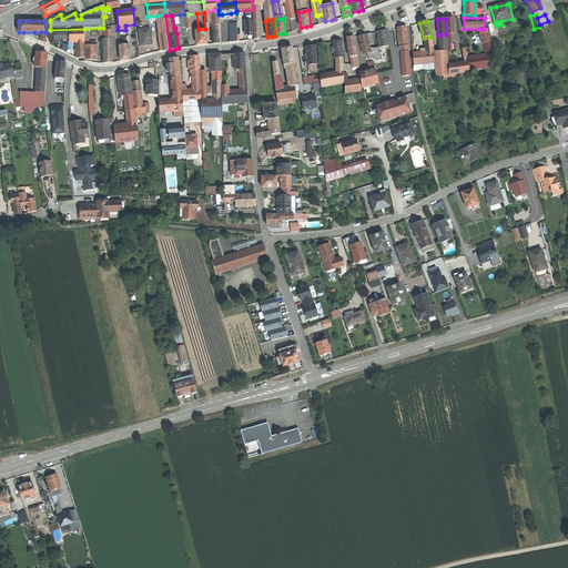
[(402,28),(397,28),(399,47),(408,46),(406,27),(402,28)]
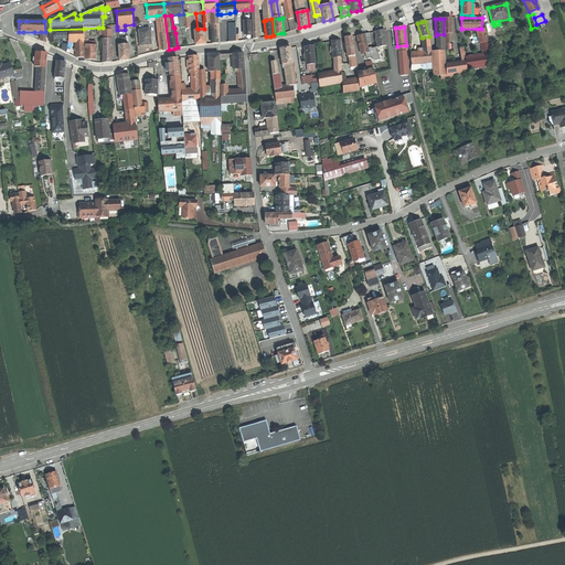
[(71,29),(60,30),(60,38),(68,38),(71,29)]
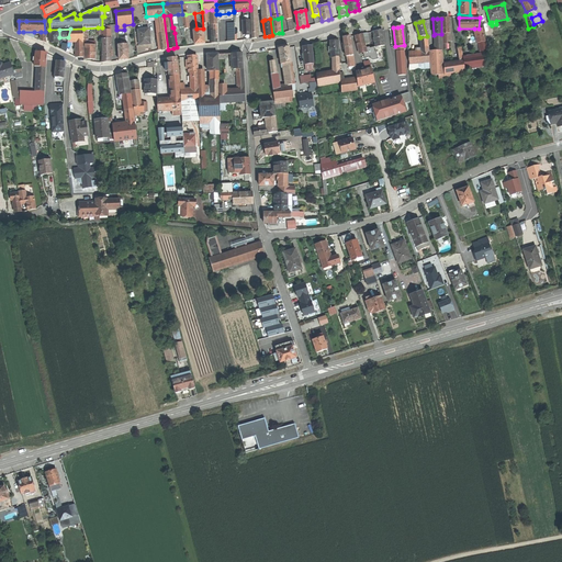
[(83,29),(70,29),(68,40),(76,40),(83,38),(83,29)]
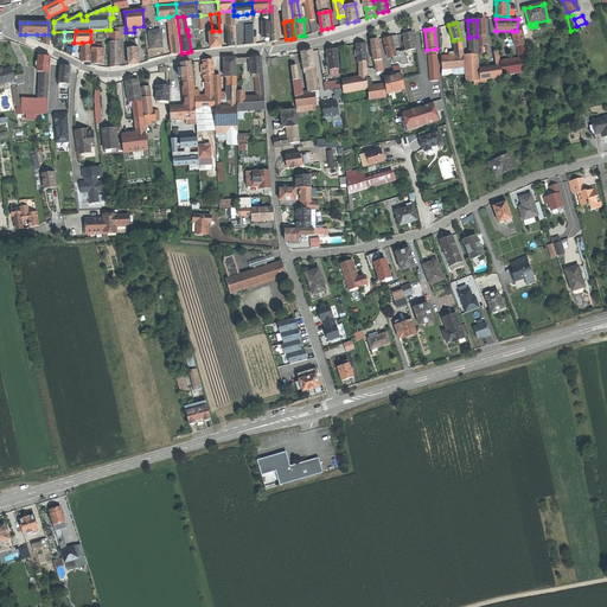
[(161,31),(148,32),(151,49),(158,48),(161,48),(161,39),(161,31)]
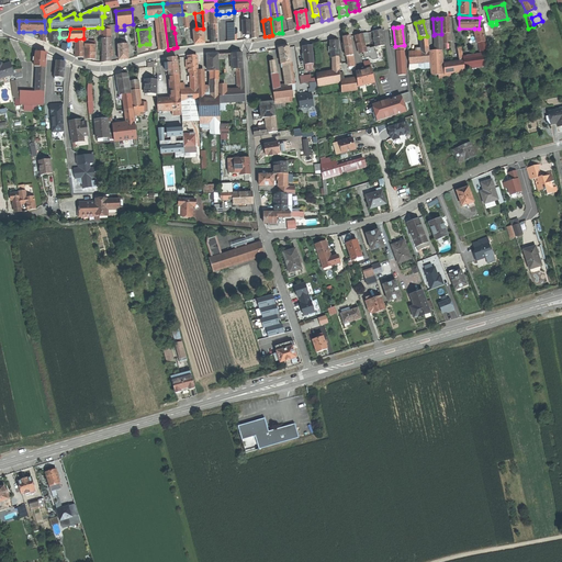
[(479,29),(474,29),(478,44),(485,43),(482,29),(479,29)]
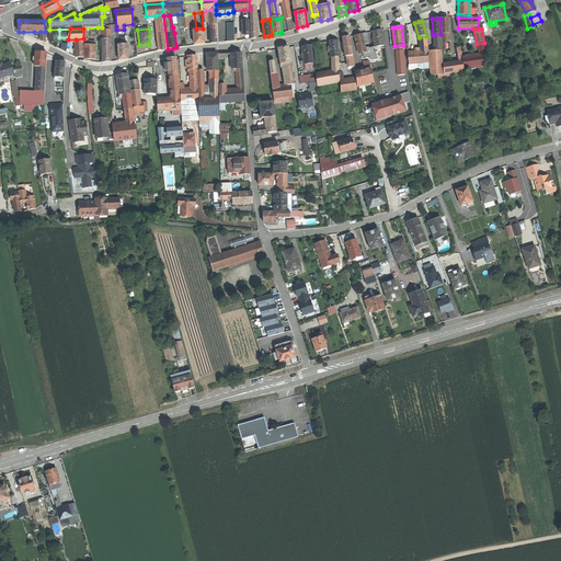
[(204,30),(194,31),(195,45),(199,45),(205,44),(204,30)]
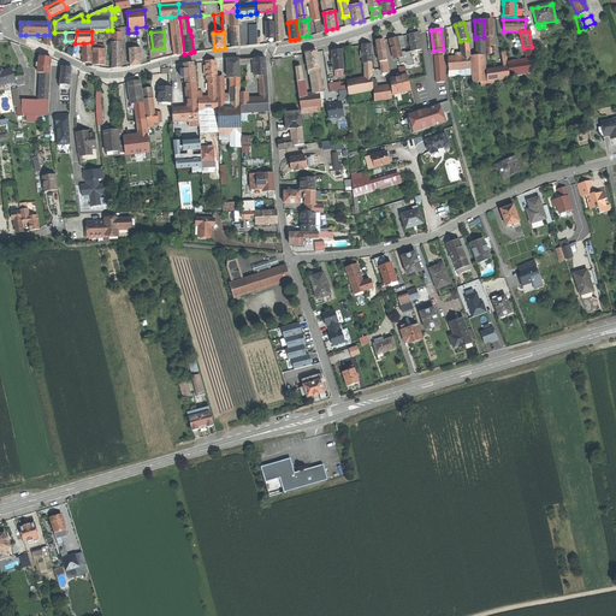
[(415,34),(409,35),(412,51),(415,51),(422,49),(419,33),(415,34)]
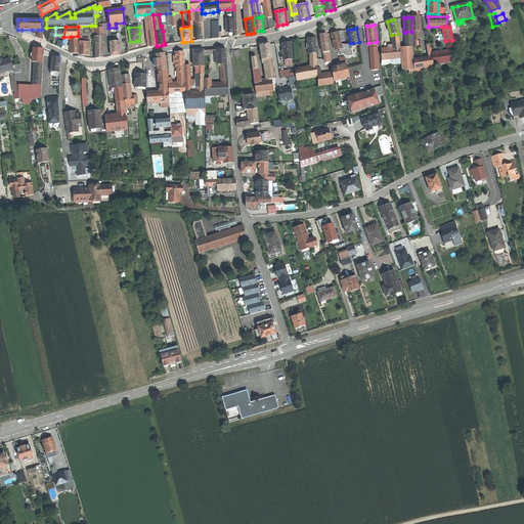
[(147,32),(146,32),(148,47),(153,46),(156,46),(154,31),(147,32)]
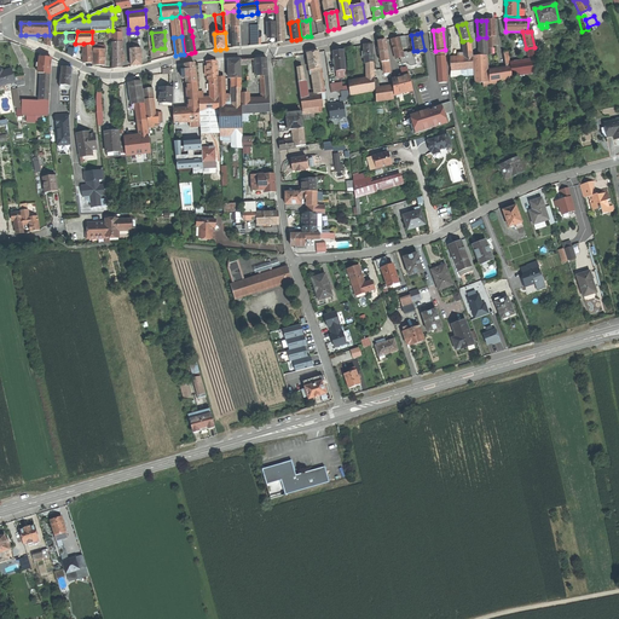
[(395,39),(392,40),(395,57),(403,56),(399,38),(395,39)]
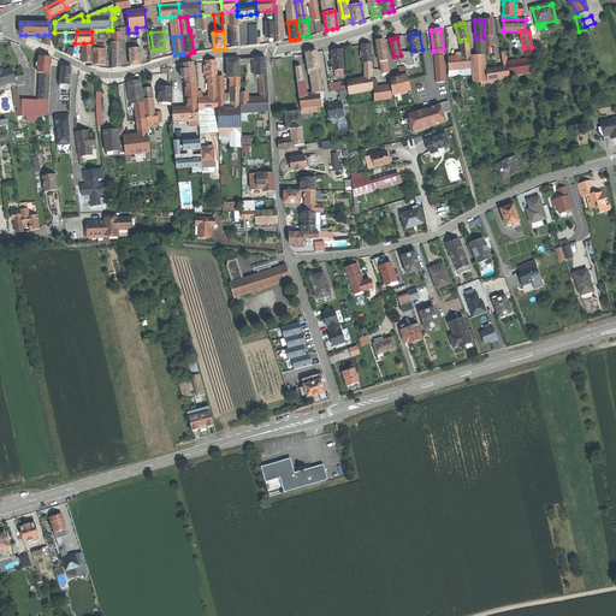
[(381,41),(377,41),(377,45),(378,54),(379,61),(381,61),(388,60),(384,40),(381,41)]
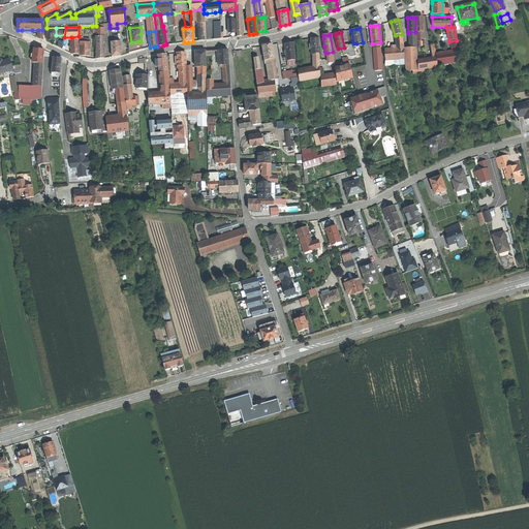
[(104,36),(96,36),(96,59),(102,58),(104,58),(104,36)]
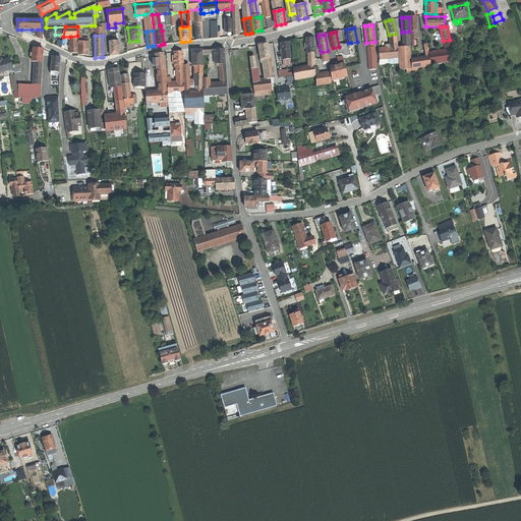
[(309,38),(306,38),(306,53),(308,53),(314,52),(313,38),(309,38)]
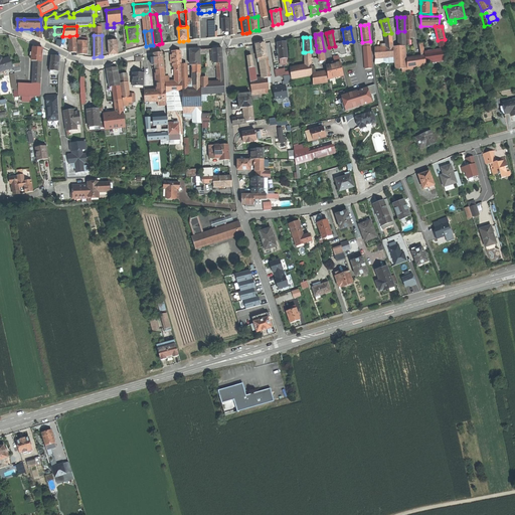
[(69,39),(68,39),(69,52),(71,52),(77,52),(76,39),(69,39)]
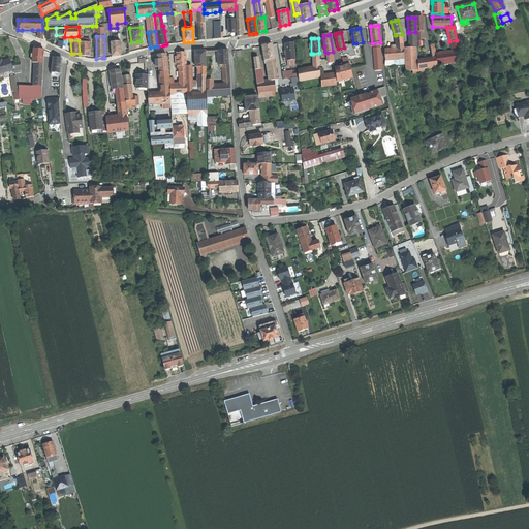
[(457,40),(449,41),(453,52),(455,52),(456,57),(458,57),(457,52),(461,52),(457,40)]
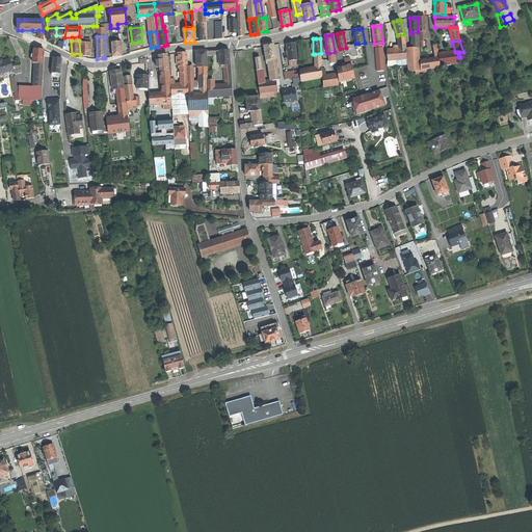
[(90,43),(81,43),(80,56),(86,56),(89,56),(90,43)]
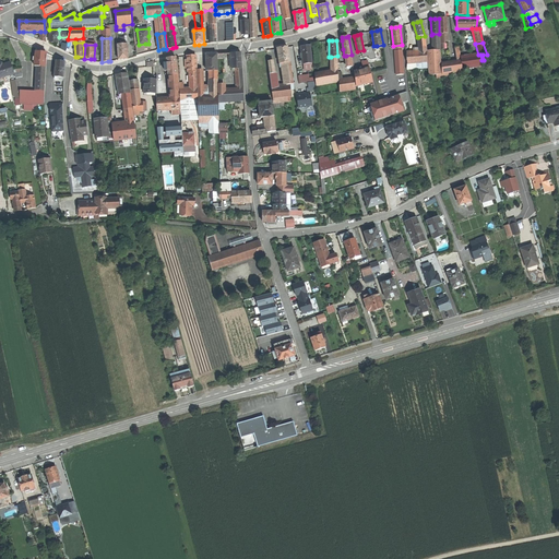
[(402,45),(393,46),(393,50),(396,74),(404,74),(402,45)]
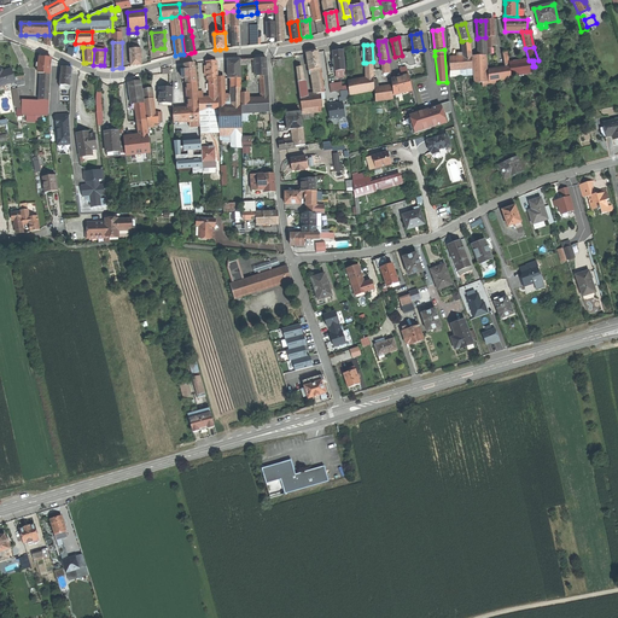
[(337,51),(333,51),(336,71),(337,71),(345,70),(343,51),(337,51)]
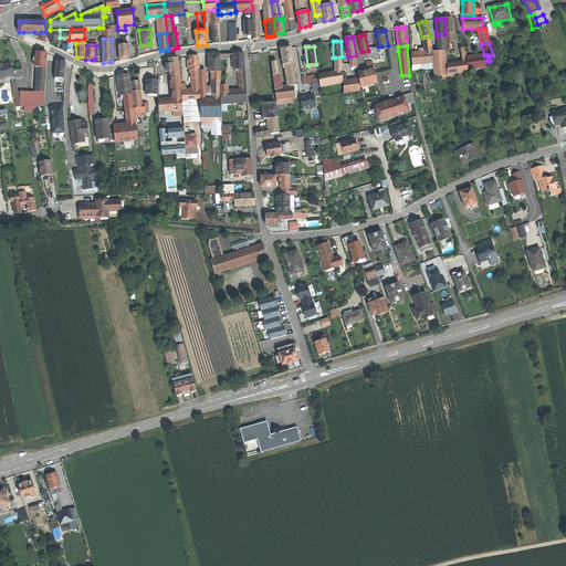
[(373,46),(369,48),(370,52),(366,52),(366,58),(368,58),(373,56),(373,59),(376,60),(380,59),(379,51),(378,51),(376,48),(373,49),(373,46)]
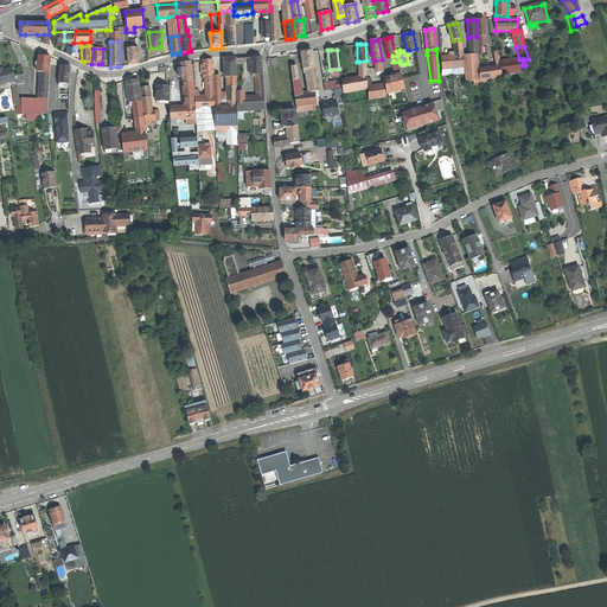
[(308,52),(301,53),(304,69),(308,69),(315,68),(313,52),(313,51),(308,52)]
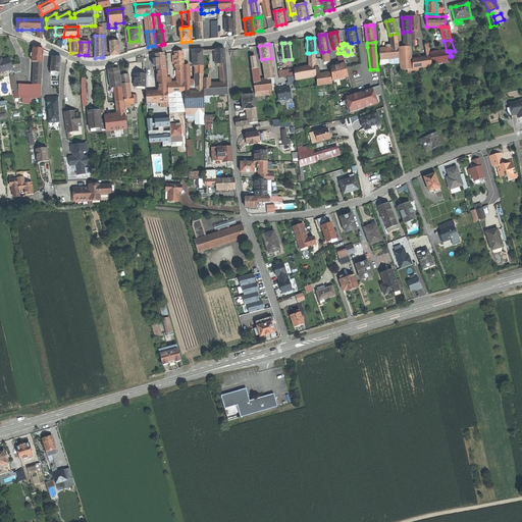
[(39,49),(34,48),(33,61),(36,62),(36,61),(42,62),(44,50),(43,49),(39,49)]
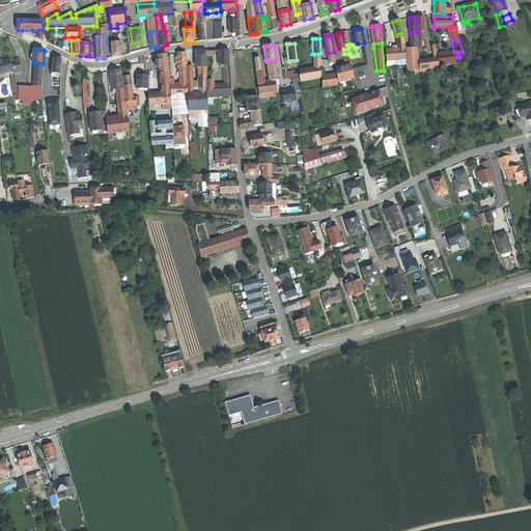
[(399,50),(387,51),(387,66),(406,65),(406,49),(399,50)]
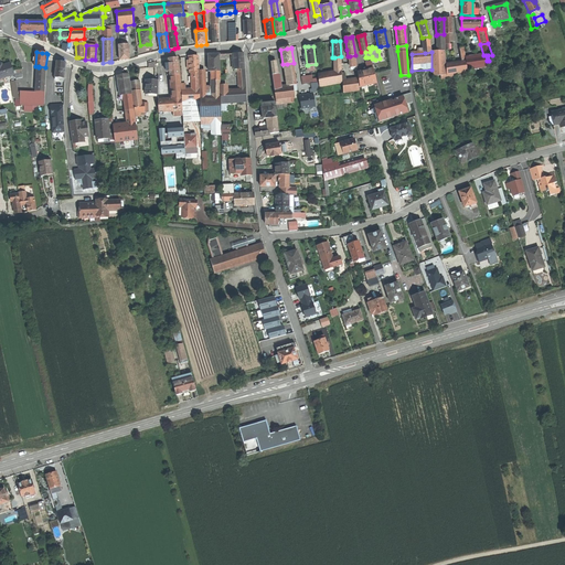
[(238,54),(233,54),(234,70),(237,70),(244,70),(244,53),(238,54)]
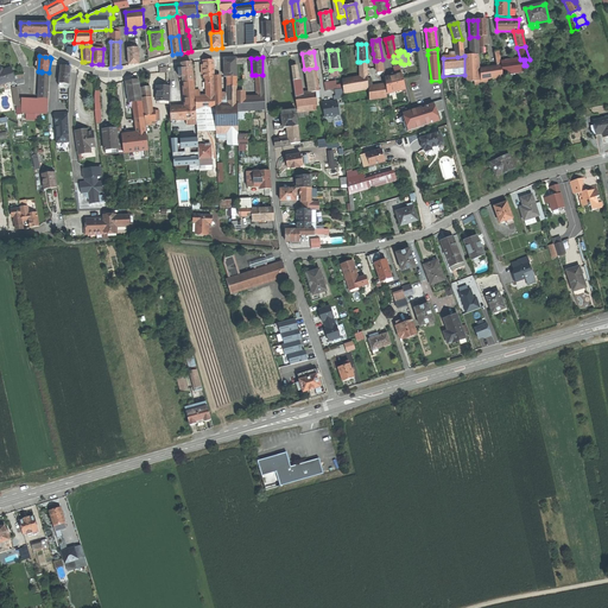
[(230,59),(225,59),(225,77),(229,77),(236,77),(236,59),(230,59)]
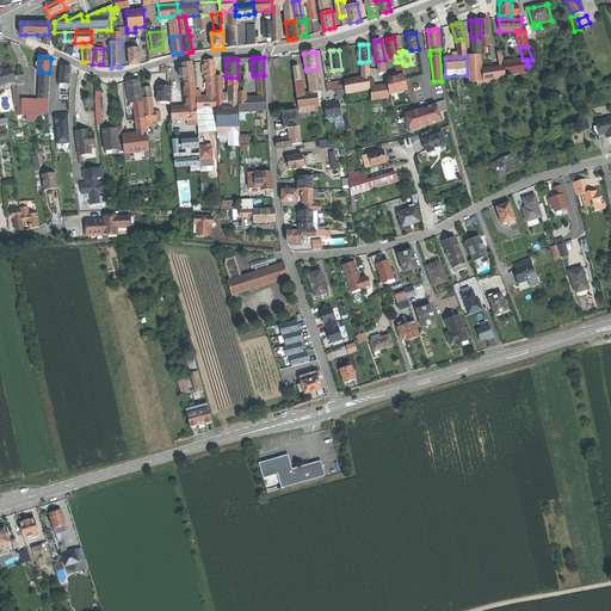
[(523,60),(504,63),(506,75),(528,72),(526,66),(525,60),(523,60)]
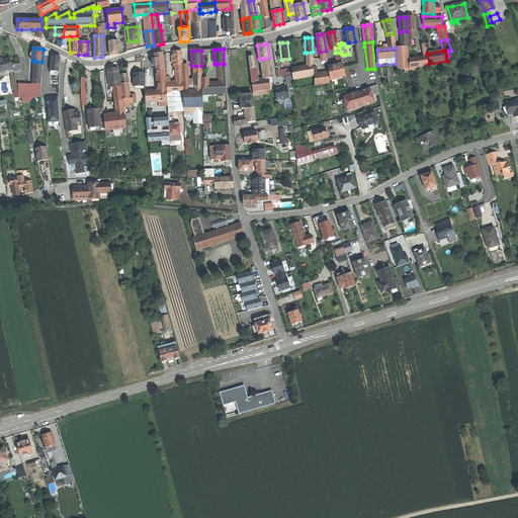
[(178,52),(173,52),(173,56),(174,63),(174,67),(175,67),(182,67),(181,52),(178,52)]
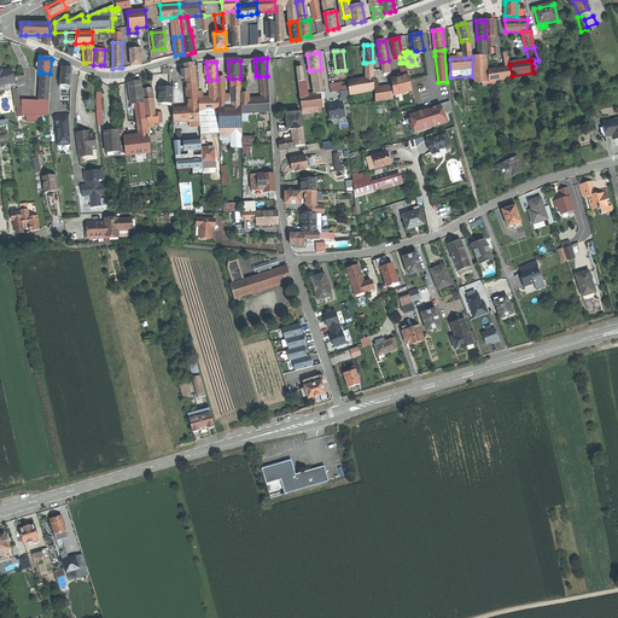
[(190,65),(185,65),(185,70),(185,71),(186,79),(186,83),(190,82),(196,82),(194,64),(190,65)]
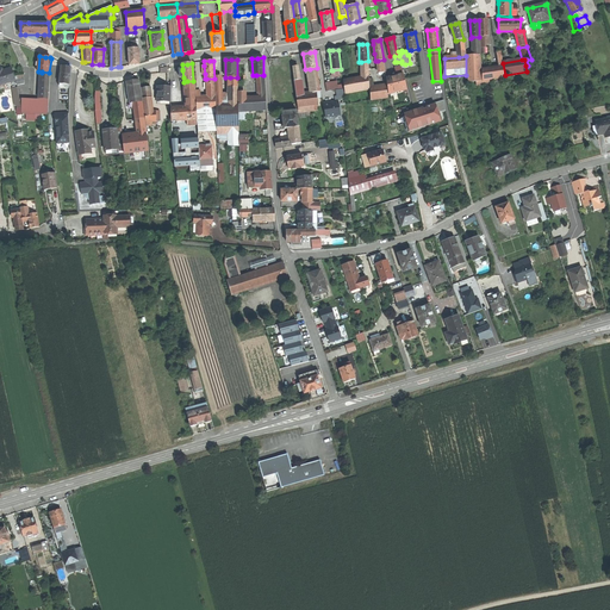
[(72,68),(61,67),(60,83),(62,85),(69,85),(72,68)]
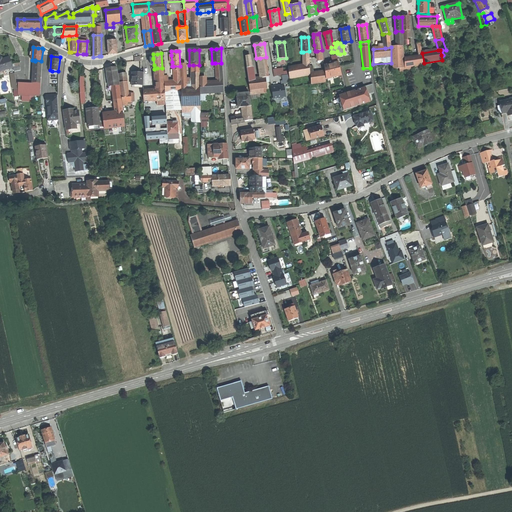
[(419,56),(404,59),(405,68),(424,65),(422,56),(419,56)]
